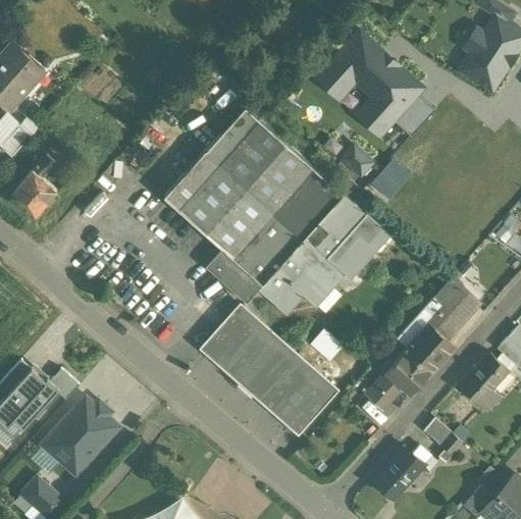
[(515,15),(490,0),(479,0),(475,5),(495,17),(508,27),(515,15)]
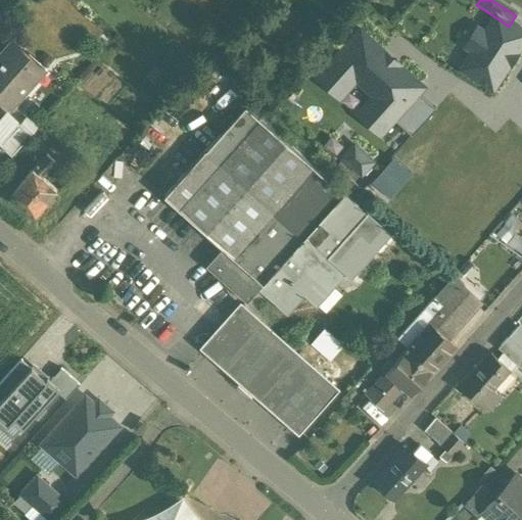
[(521,34),(509,27),(495,17),(483,37),(476,32),(465,50),(471,54),(460,73),(491,93),(509,65),(507,64),(512,57),(514,59),(521,46),(521,34)]
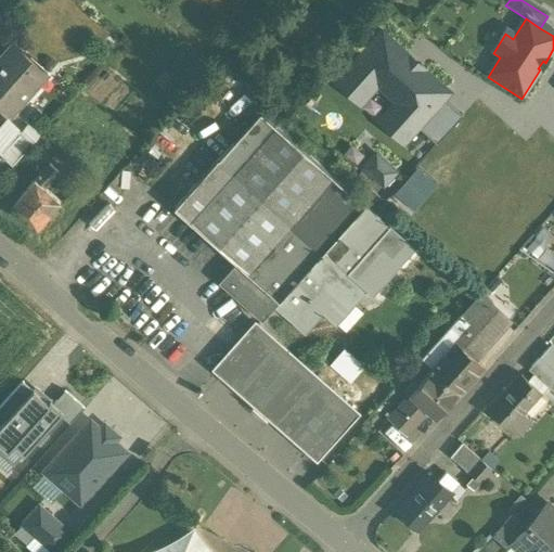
[(416,131),(436,150),(462,120),(442,103),(449,95),(421,72),(420,74),(407,62),(409,60),(381,35),(335,87),(359,107),(376,89),(395,106),(377,126),(402,148),(416,131)]
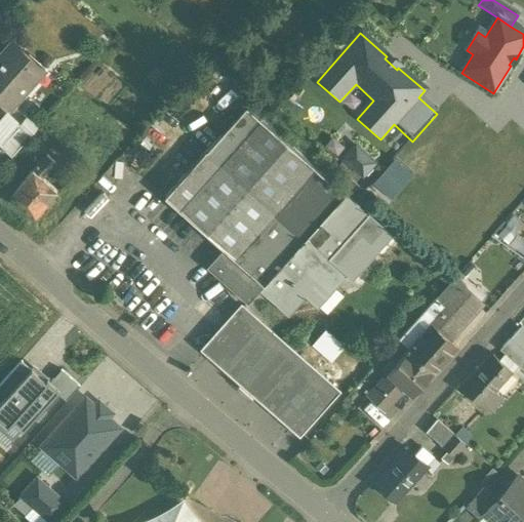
[(8,48),(0,58),(0,101),(10,111),(24,95),(19,91),(37,71),(9,46),(8,47),(8,48)]
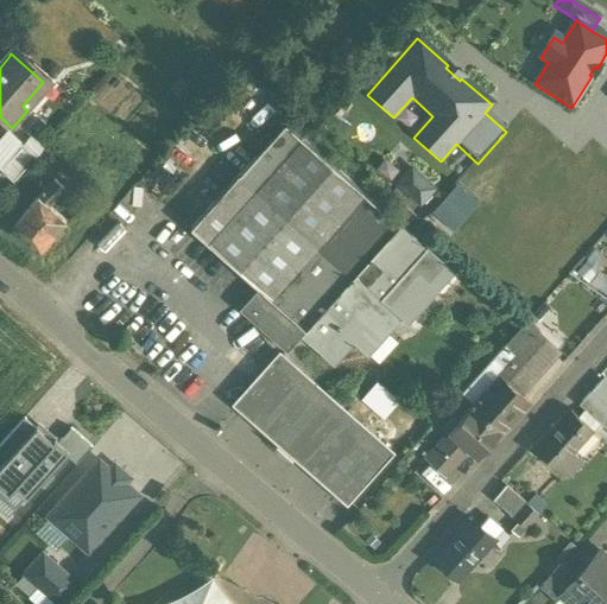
[(317,248),(354,281),(400,228),(284,126),(238,178),(317,248)]
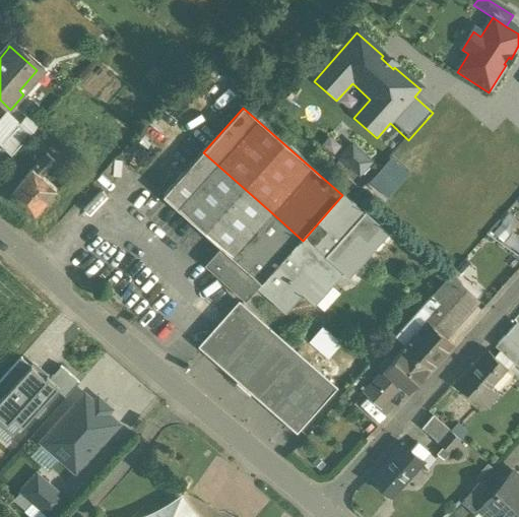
[(17,129),(0,148),(10,157),(27,138),(17,129)]
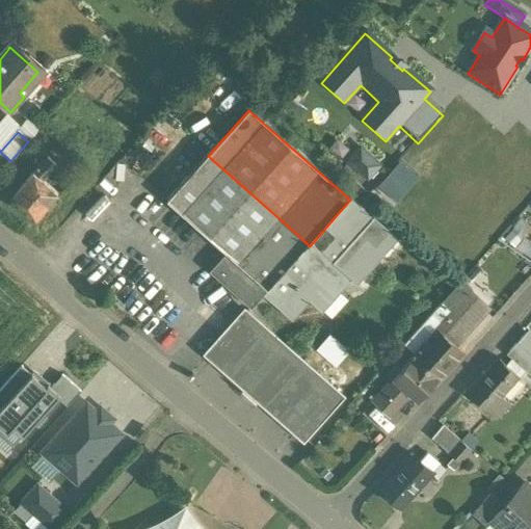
[(277,217),(208,156),(166,204),(228,258),(236,265),(277,217)]
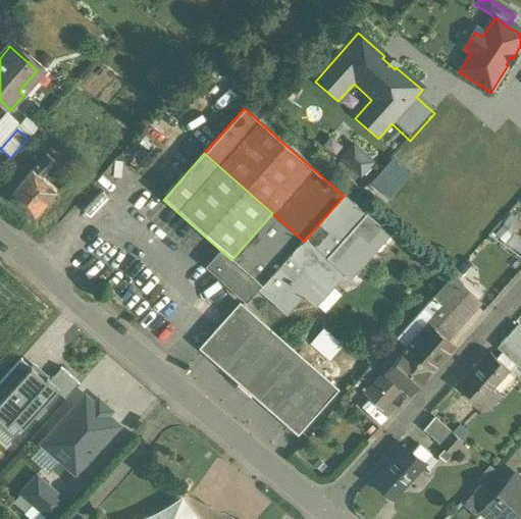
[(45,156),(32,171),(41,178),(54,164),(45,156)]
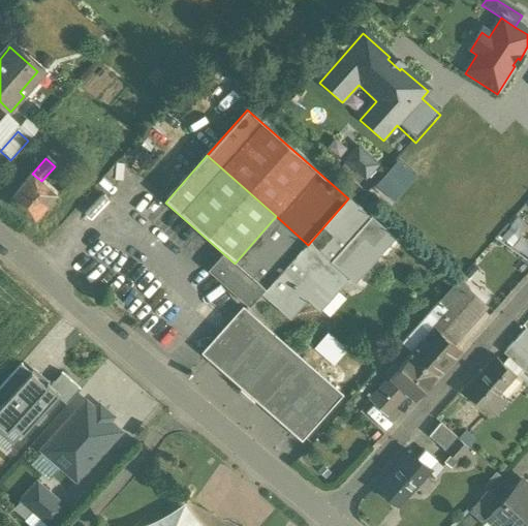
[(41,181),(32,174),(9,199),(33,220),(56,194),(41,181)]
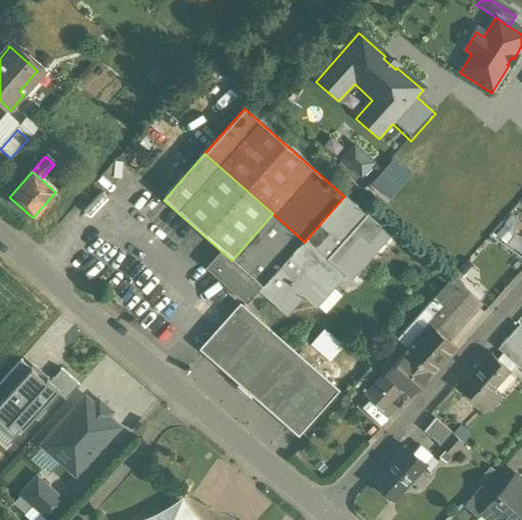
[(366,216),(344,196),(304,242),(326,261),(366,216)]
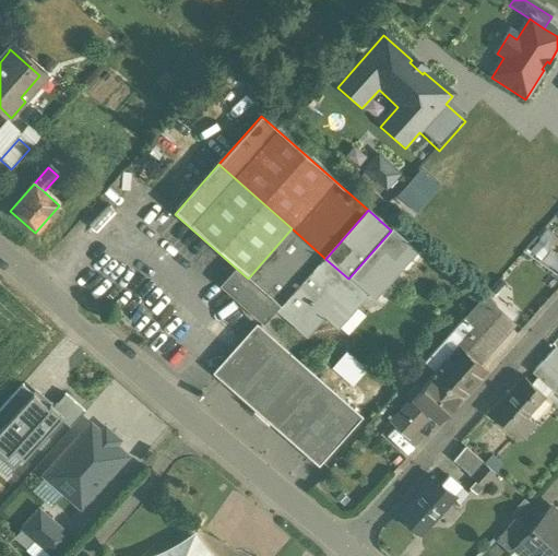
[(292,228),(248,279),(239,271),(225,287),(265,324),(276,312),(325,259),(292,228)]
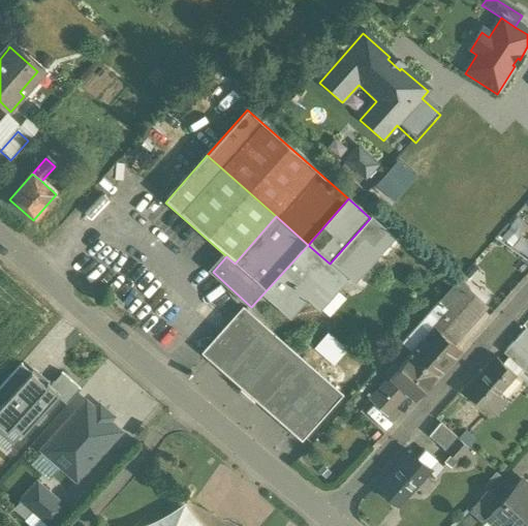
[(370,218),(330,264),(347,279),(346,280),(352,286),(394,240),(370,218)]
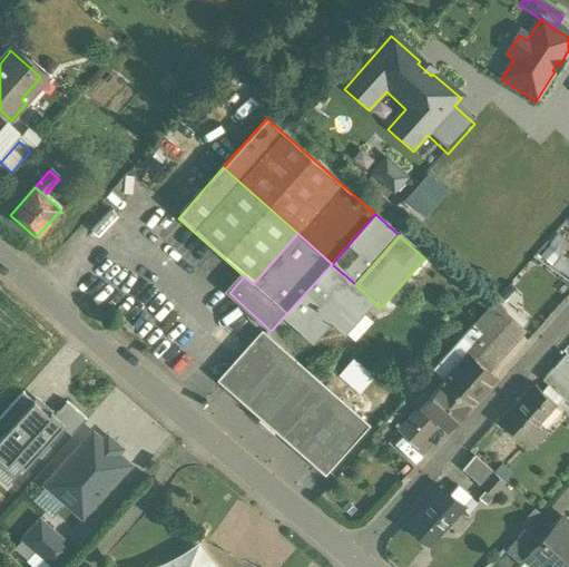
[(332,264),(282,319),(311,344),(330,323),(343,335),(373,302),(374,301),(355,284),(332,264)]
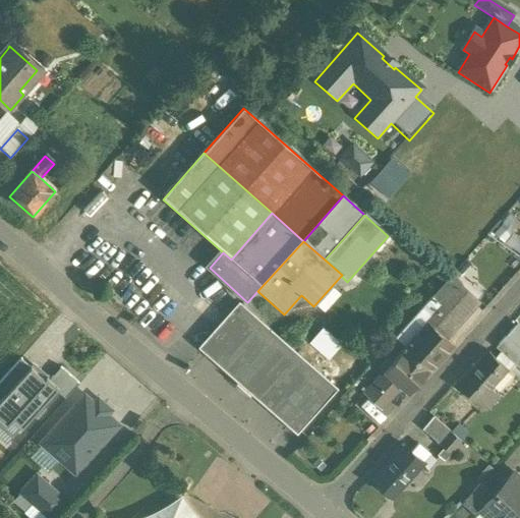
[(451,277),(431,298),(441,307),(447,301),(456,290),(457,291),(461,286),(451,277)]
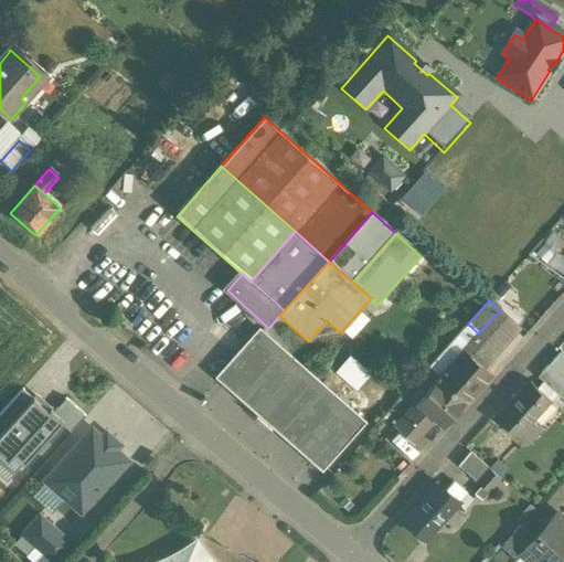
[(496,316),(495,315),(485,327),(501,341),(500,341),(502,343),(513,331),(496,316)]
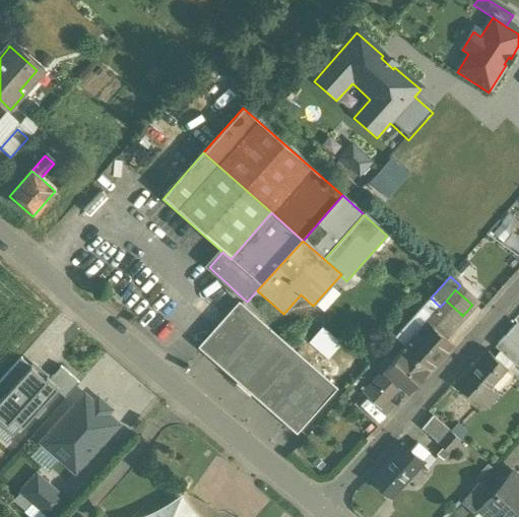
[(431,298),(394,339),(403,348),(425,324),(440,307),(431,298)]
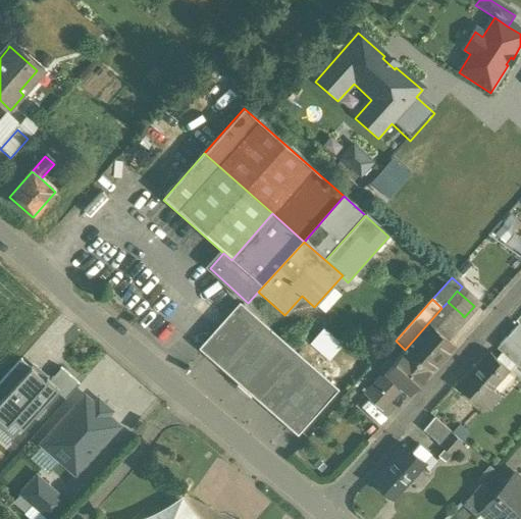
[(463,315),(448,302),(441,308),(426,325),(441,339),(462,315),(463,315)]
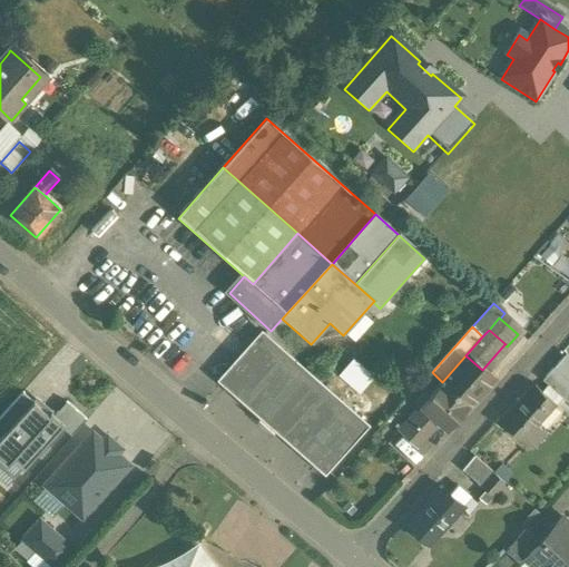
[(362,429),(261,339),(223,382),(324,472),(362,429)]
